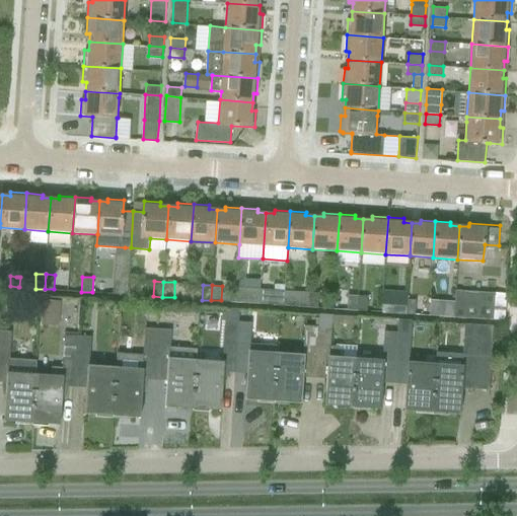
[(237,287),(236,301),(256,303),(259,303),(260,303),(261,288),(257,288),(237,287)]
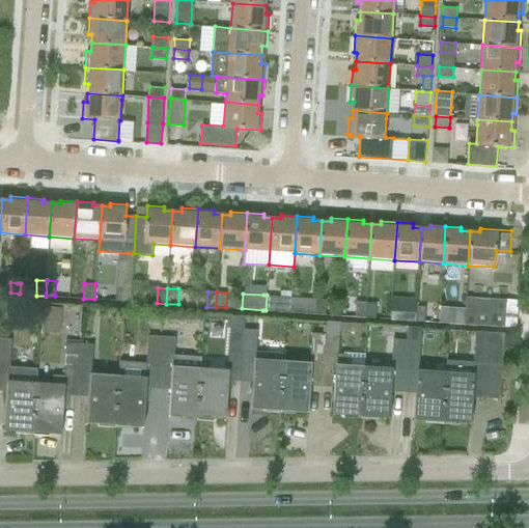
[(267,295),(266,310),(290,311),(291,296),(267,295)]
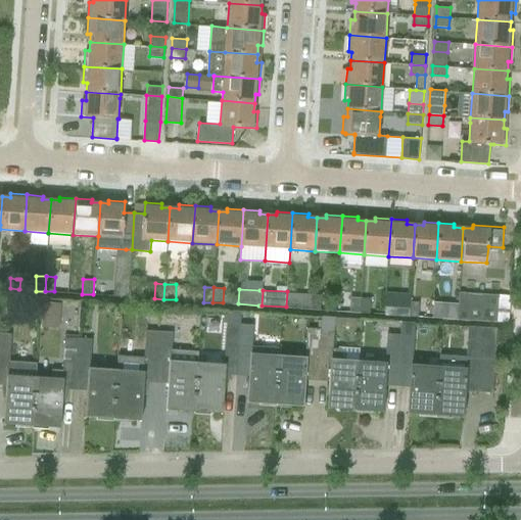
[(287,291),(286,306),(311,309),(312,293),(287,291)]
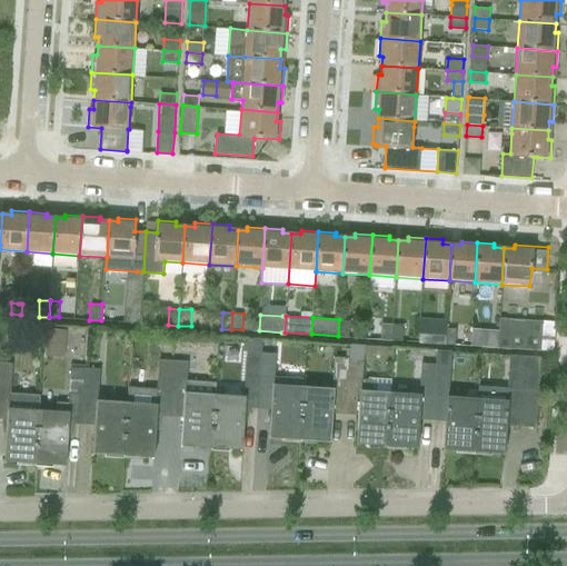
[(500,330),(499,346),(540,349),(541,349),(544,320),(501,317),(500,330)]
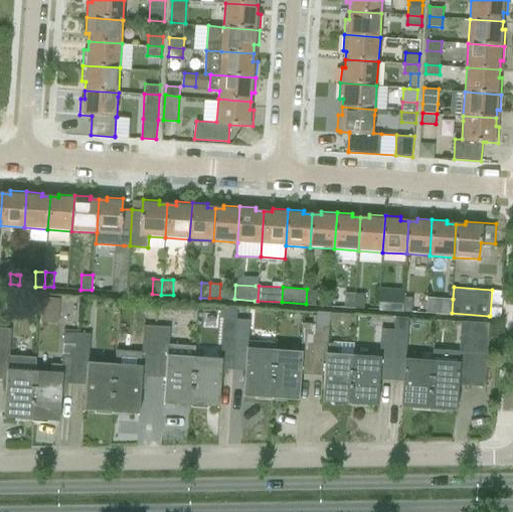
[(307,289),(306,304),(316,304),(317,290),(307,289)]
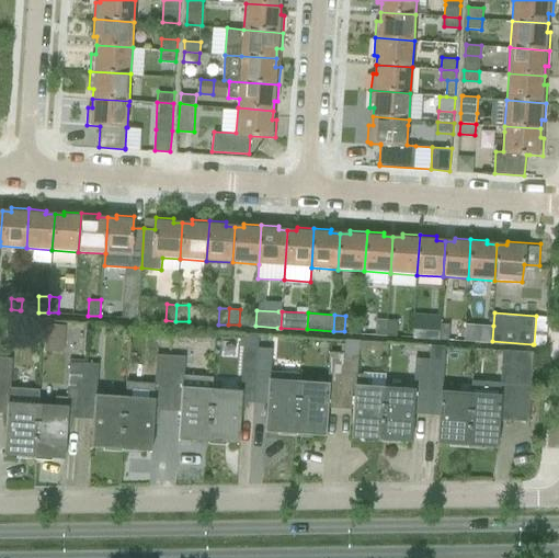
[(376,333),(376,334),(386,334),(387,319),(376,318),(376,333)]
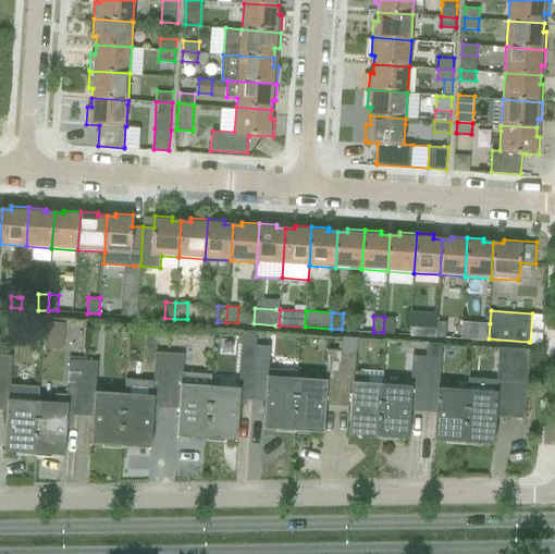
[(384,317),(383,332),(394,333),(395,317),(384,317)]
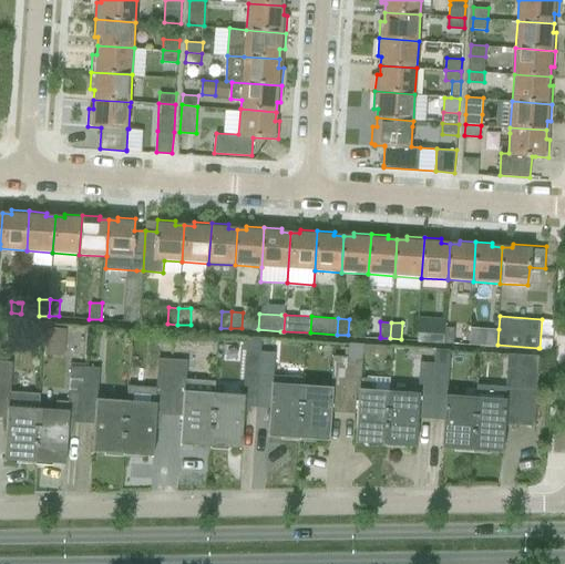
[(419,324),(418,341),(430,341),(432,341),(443,342),(444,330),(444,327),(444,325),(431,325),(419,324)]
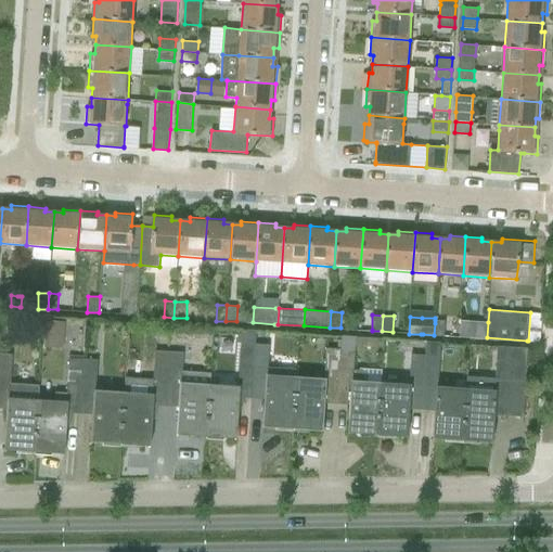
[(435,323),(434,335),(445,335),(446,320),(435,319),(435,320),(435,323)]
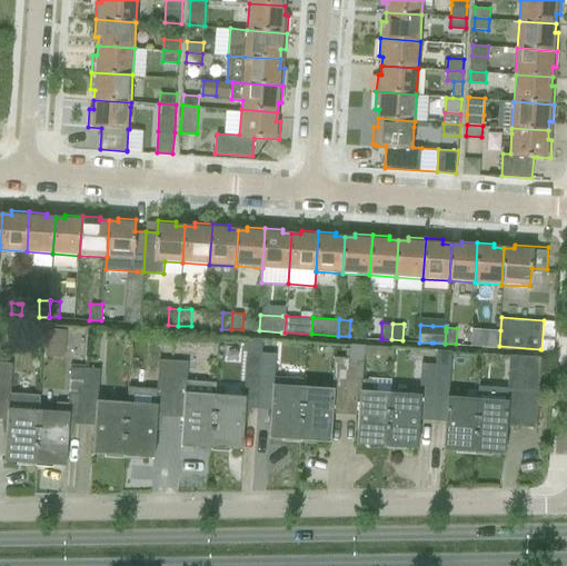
[(48,328),(47,341),(66,343),(67,329),(48,328)]
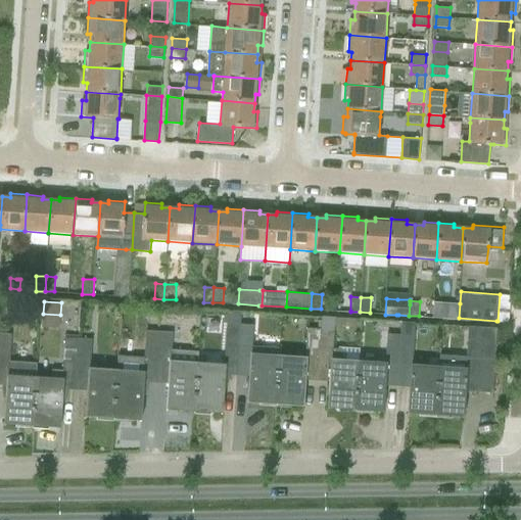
[(450,302),(448,318),(457,318),(459,318),(460,303),(458,302),(450,302)]
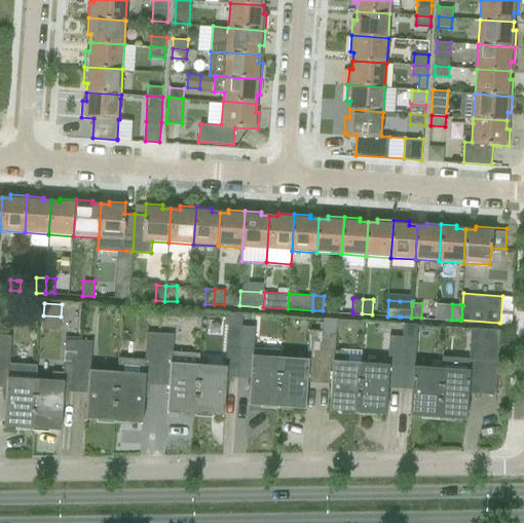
[(325,319),(324,331),(337,332),(338,319),(325,319)]
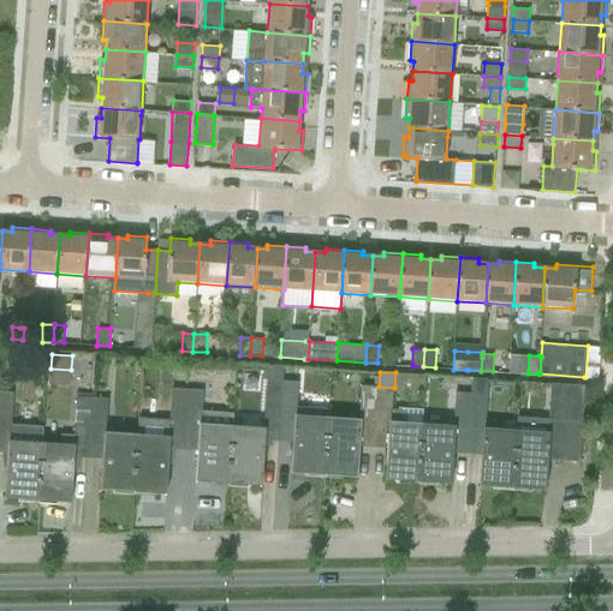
[(472,393),(469,447),(483,448),(481,481),(515,484),(518,431),(489,429),(487,429),(486,429),(488,379),(474,378),(472,393)]
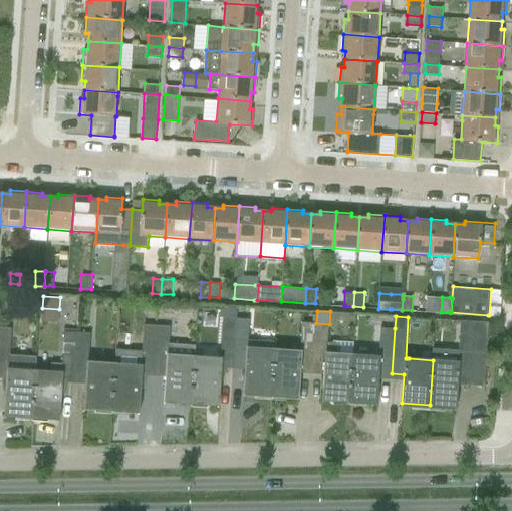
[(221,358),(195,356),(192,401),(219,403),(222,362),(234,363),(237,318),(223,317),(221,358)]
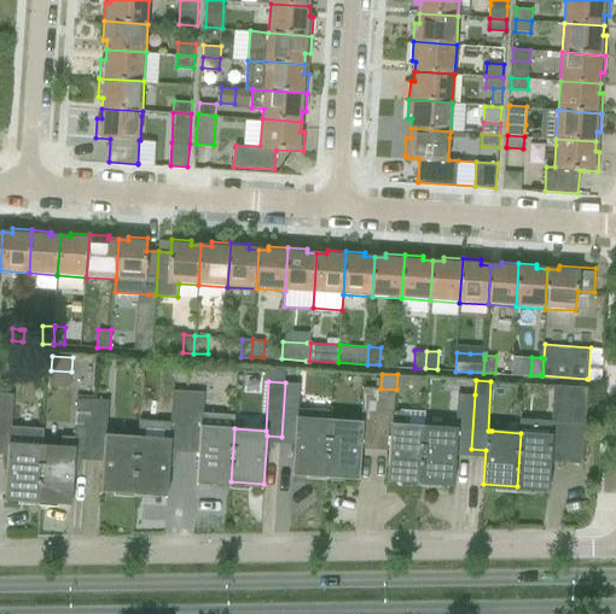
[(301,384),(285,382),(282,437),(296,438),(294,471),(327,473),(331,420),(298,417),(301,384)]
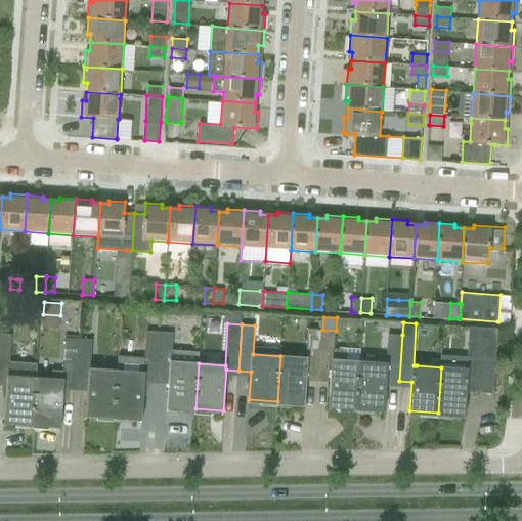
[(441,367),(438,413),(466,414),(468,386),(494,388),(498,330),(478,328),(470,328),(469,340),(468,357),(442,355),(441,367)]
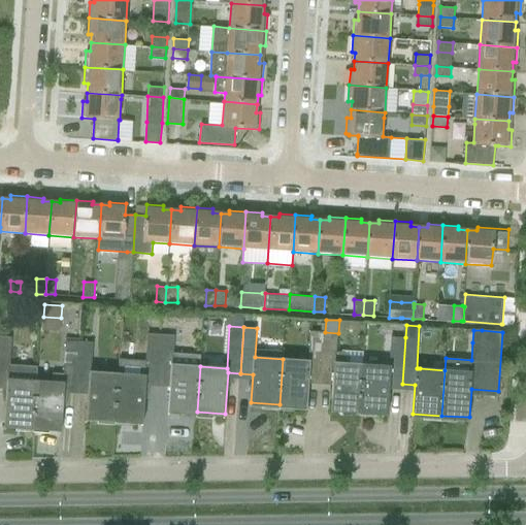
[(308,361),(283,359),(280,404),(307,406),(309,378),(322,379),(325,332),(310,331),(308,361)]
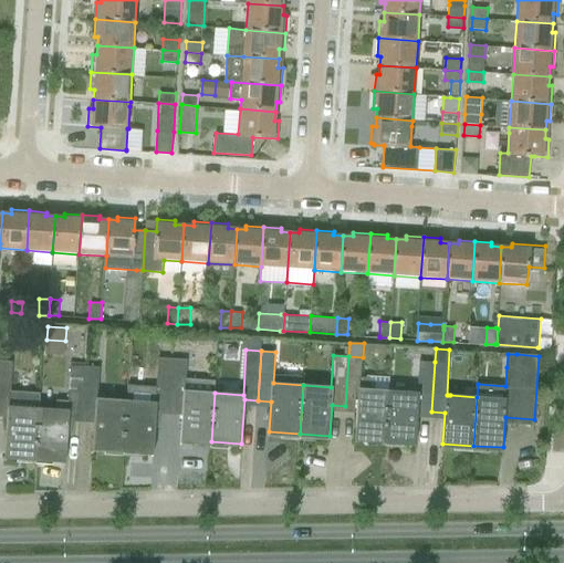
[(348,356),(345,406),(358,407),(356,437),(386,439),(389,391),(375,389),(375,382),(368,377),(362,377),(363,358),(363,357),(348,356)]
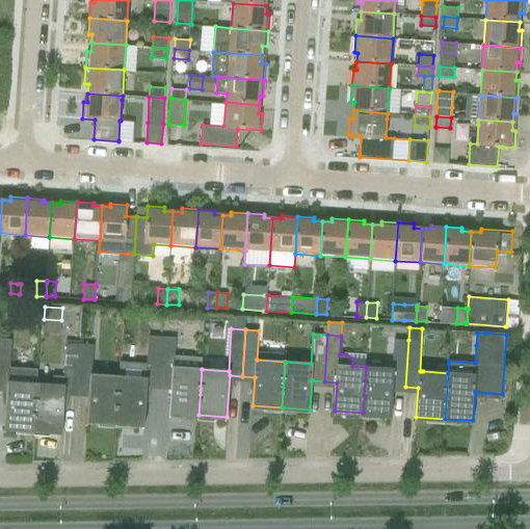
[(120,376),(116,422),(144,424),(148,382),(160,384),(163,337),(149,336),(147,363),(121,361),(120,376)]
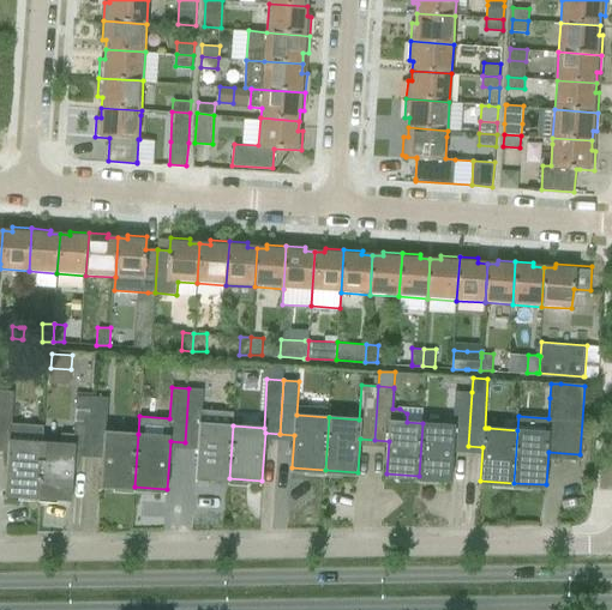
[(204,390),(189,388),(185,442),(198,444),(197,476),(229,478),(233,426),(234,412),(203,410),(204,390)]
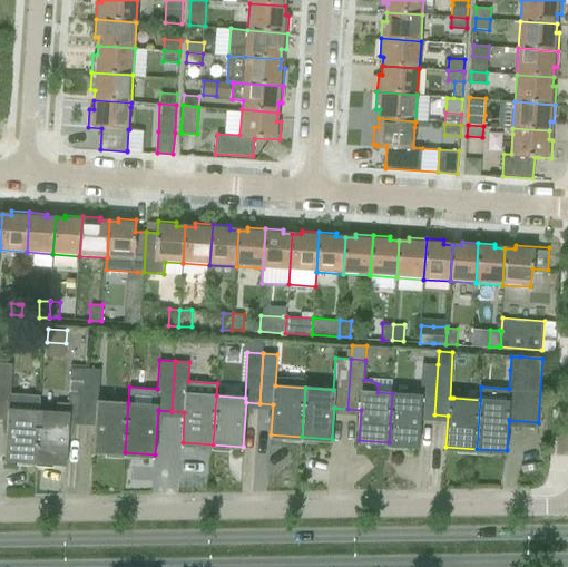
[(37,459),(40,411),(41,394),(11,393),(13,364),(0,362),(0,412),(9,413),(6,457),(37,459)]
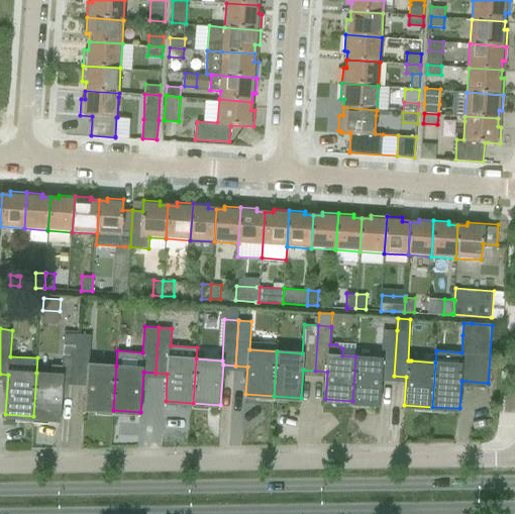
[(382,358),(355,356),(352,401),(381,403),(382,375),(394,376),(397,330),(384,329),(382,358)]
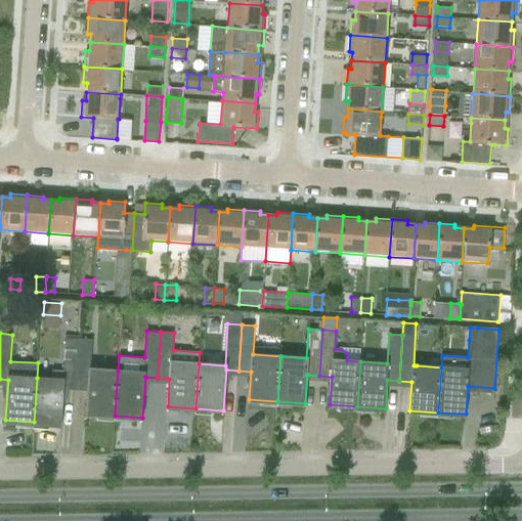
[(37,378),(34,422),(61,424),(64,383),(77,384),(80,339),(66,338),(63,371),(62,370),(61,370),(53,370),(52,379),(37,378)]
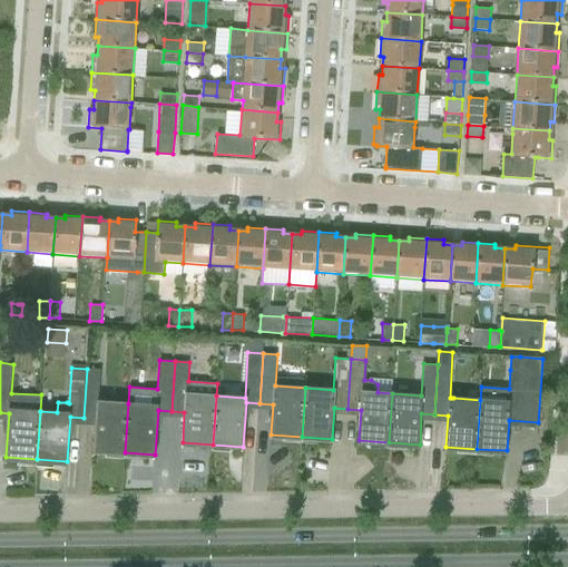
[(100,370),(87,369),(84,418),(96,419),(94,450),(125,452),(128,403),(99,401),(100,370)]
